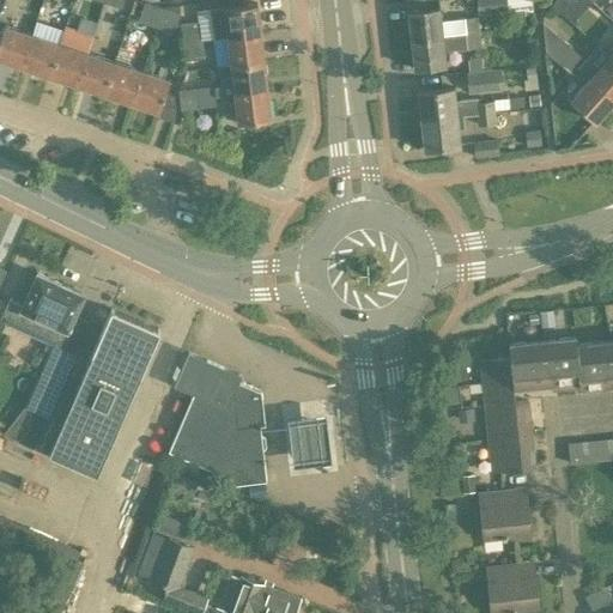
[(475,0),(478,13),(507,11),(505,0),(475,0)]
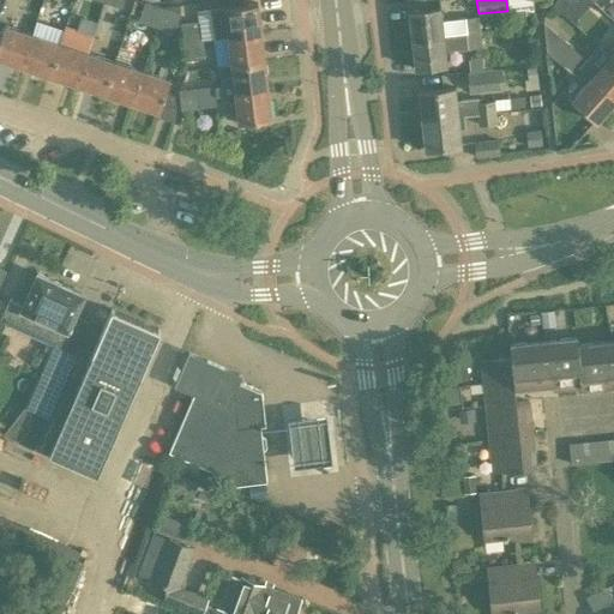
[(138,22),(154,28),(157,18),(161,19),(164,10),(144,4),(138,22)]
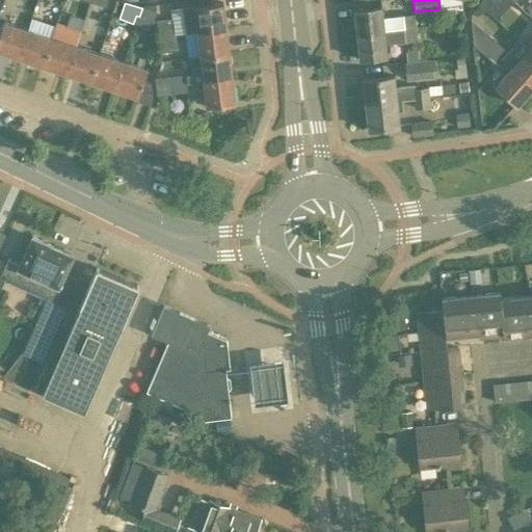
[(225,29),(222,4),(183,8),(185,34),(197,33),(225,29)]
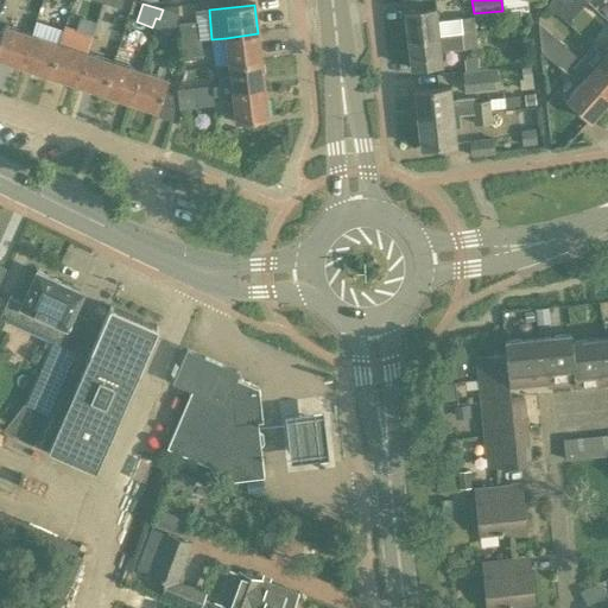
[(407,39),(438,36),(435,8),(405,12),(407,39)]
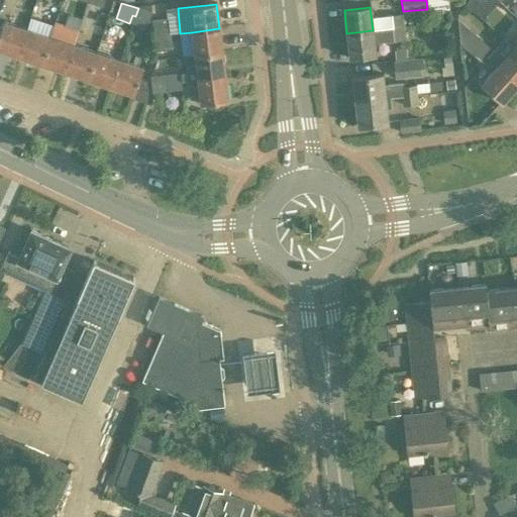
[(150,12),(138,8),(135,16),(132,15),(129,23),(145,28),(150,12)]
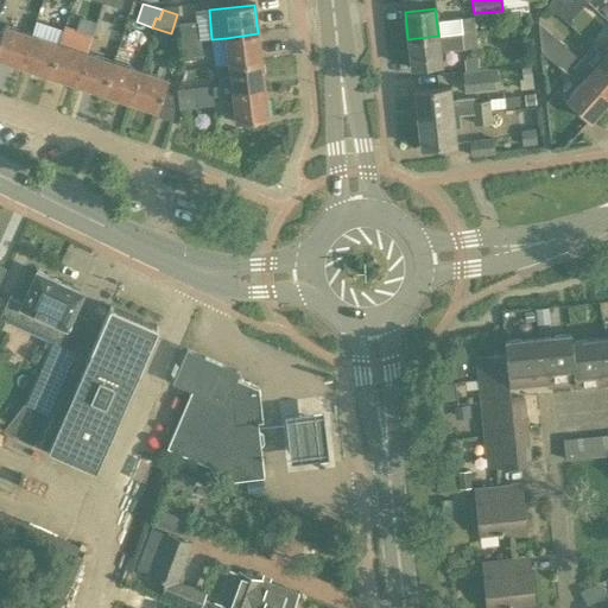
[(461,33),(475,32),(474,17),(460,18),(461,33)]
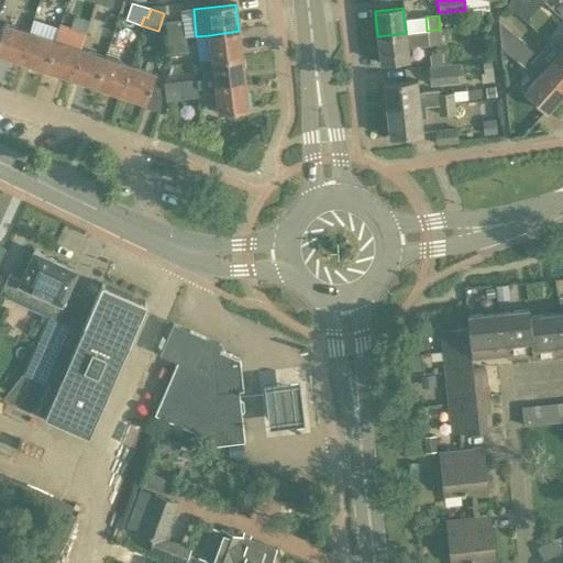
[(165,22),(166,37),(176,36),(176,41),(185,40),(185,37),(186,37),(184,20),(165,22)]
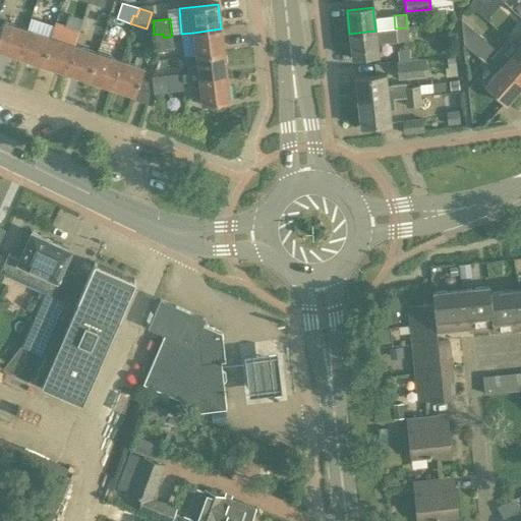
[(0,30),(0,51),(17,57),(26,31),(2,23),(0,30)]
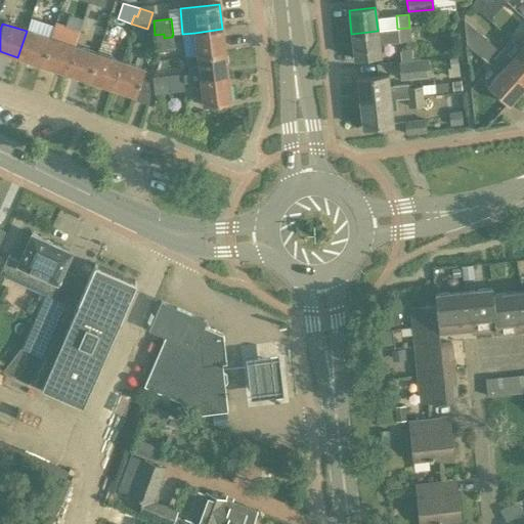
[(41,66),(63,73),(73,46),(74,46),(79,31),(55,24),(50,39),(49,39),(41,66)]
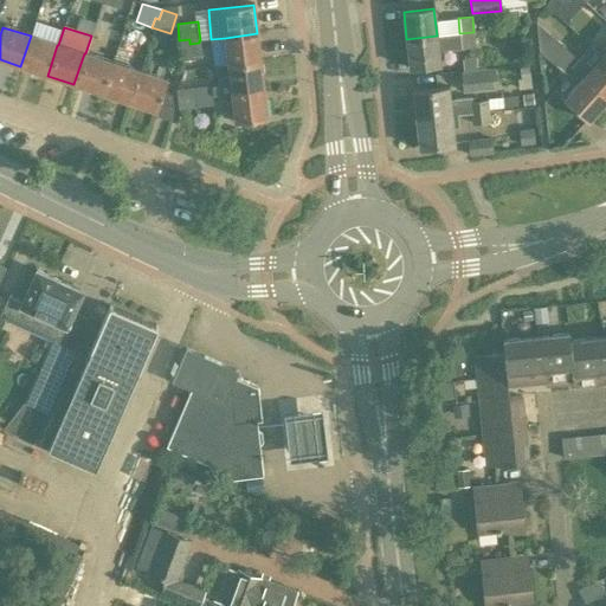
[(437,36),(406,39),(410,68),(439,64),(438,50),(475,46),(474,32),(459,33),(437,36)]
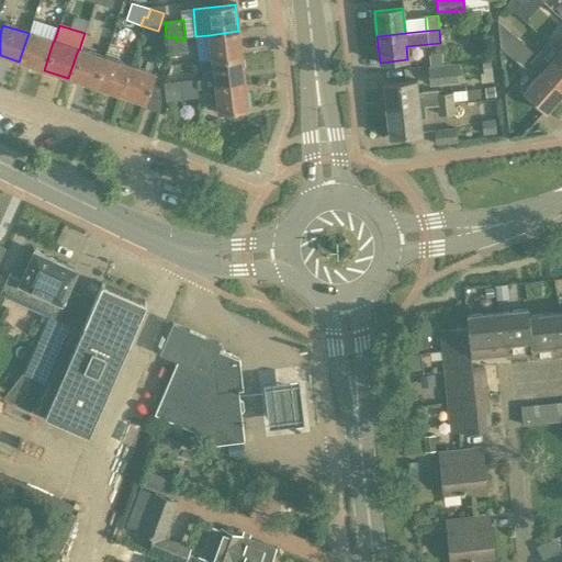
[(238,31),(209,35),(211,60),(242,57),(238,31)]
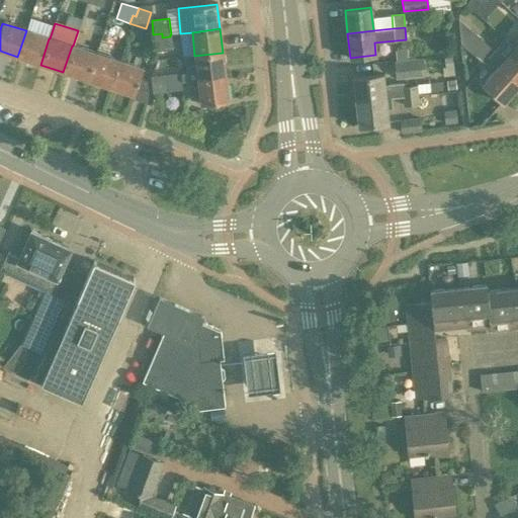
[(17,57),(40,65),(49,38),(26,30),(17,57)]
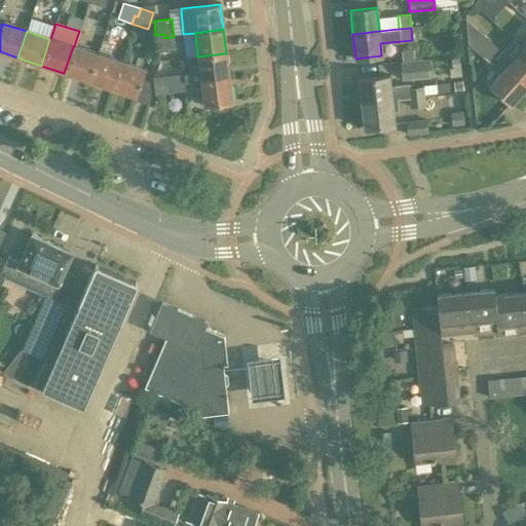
[(485,47),(490,41),(479,32),(467,44),(482,57),(487,49),(485,47)]
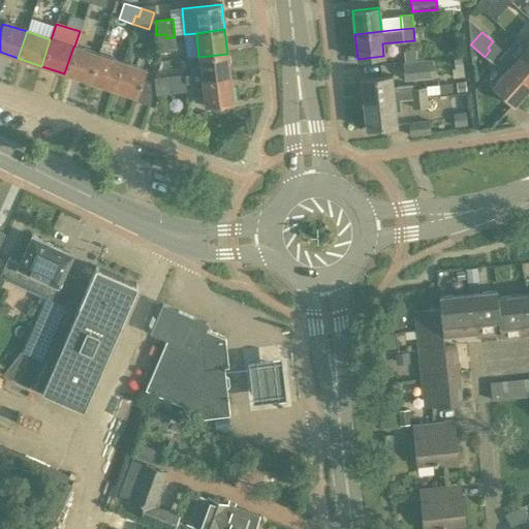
[(165,34),(156,35),(159,53),(176,51),(175,35),(174,35),(174,37),(165,38),(165,34)]
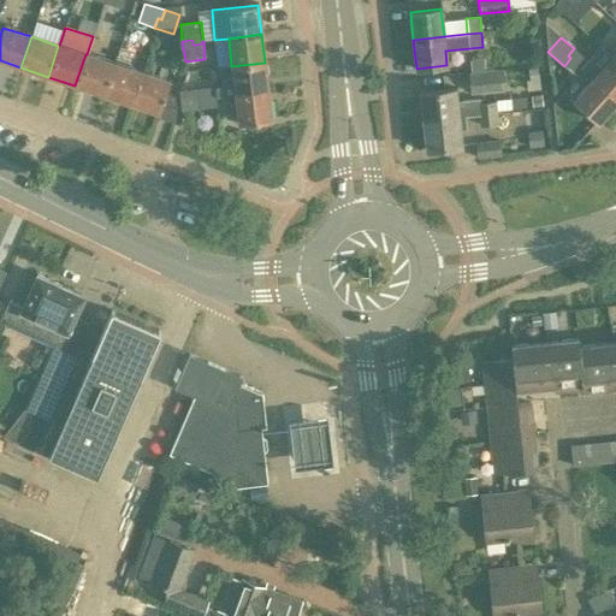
[(587,60),(574,48),(568,55),(570,58),(564,66),(576,77),(584,69),(588,63),(587,60)]
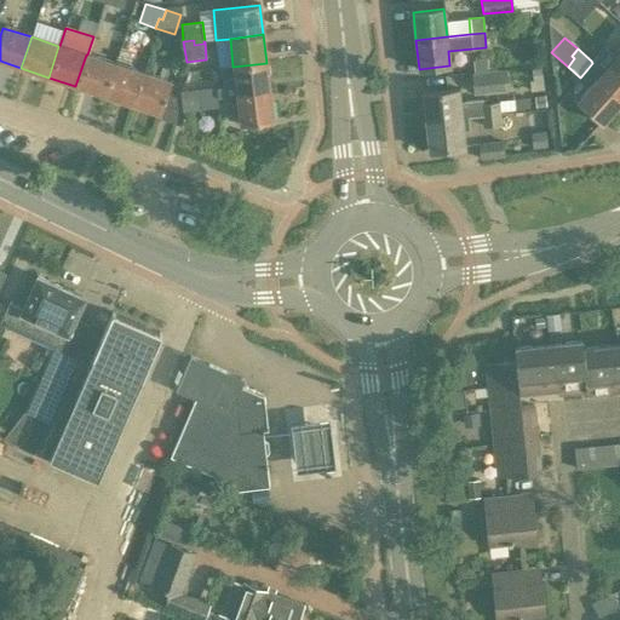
[(86,55),(75,86),(104,96),(114,64),(87,55),(86,55)]
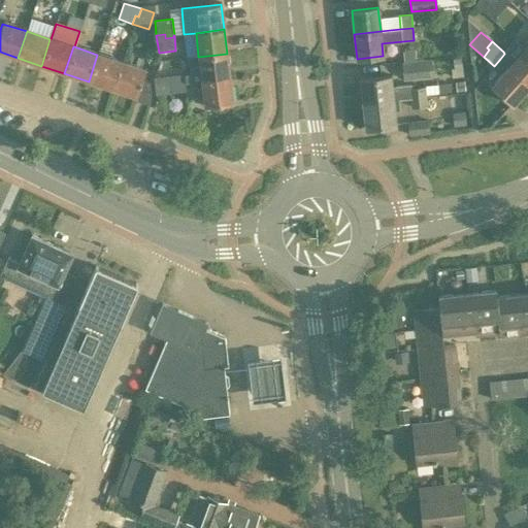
[(505,51),(503,52),(504,54),(500,59),(508,67),(527,84),(527,51),(525,48),(515,60),(505,51)]
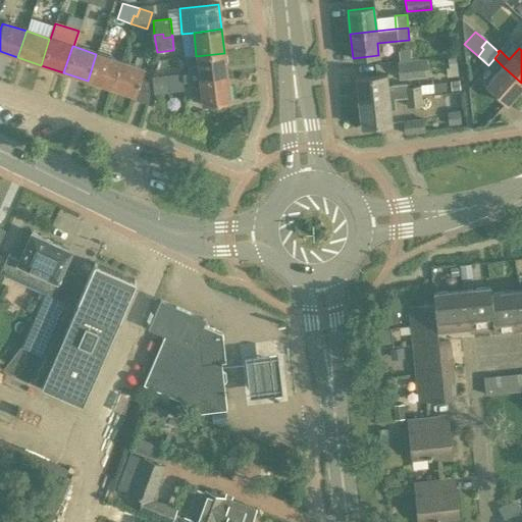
[(185,83),(199,81),(227,77),(224,53),(196,56),(186,57),(188,73),(183,73),(185,83)]
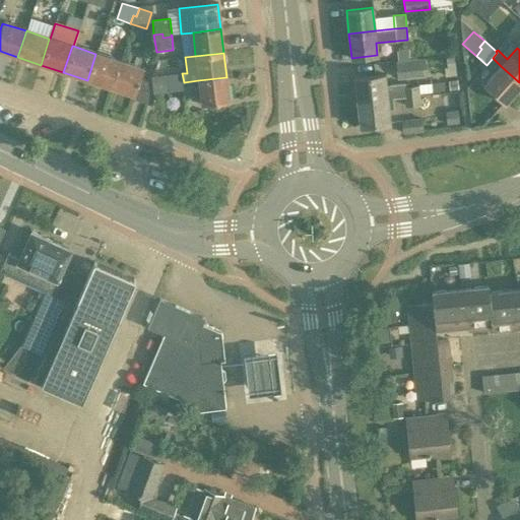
[(87,80),(111,87),(119,61),(95,54),(87,80)]
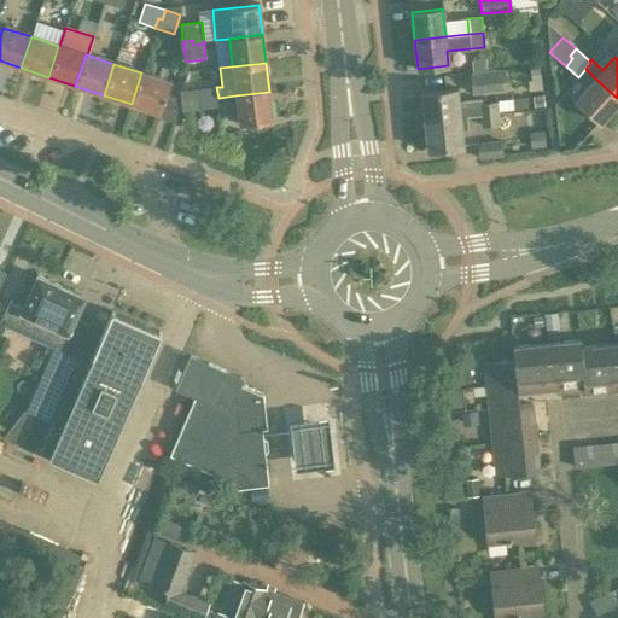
[(470,70),(472,94),(507,91),(505,66),(470,70)]
